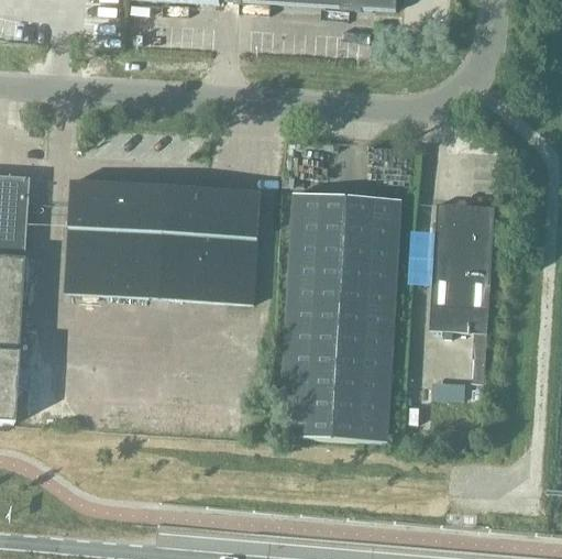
[(165,0),(220,3),(220,1),(241,2),(241,1),(340,8),(339,8),(373,10),(373,9),(395,11),(396,0),(165,0)]
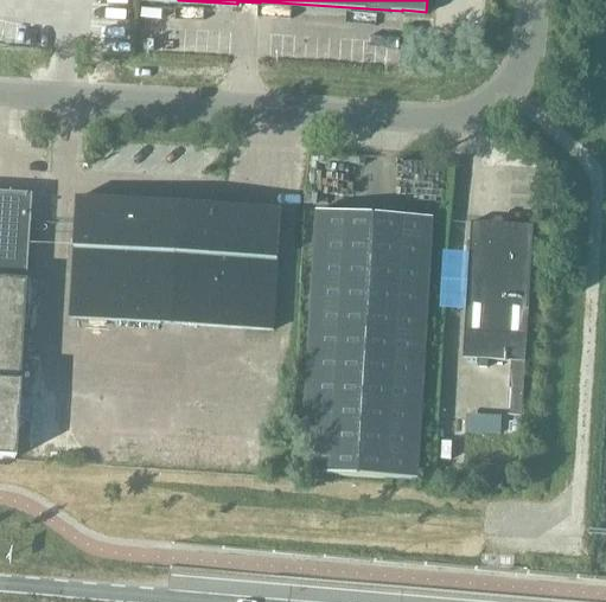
[(0,455),(13,456),(30,191),(0,189),(0,455)]
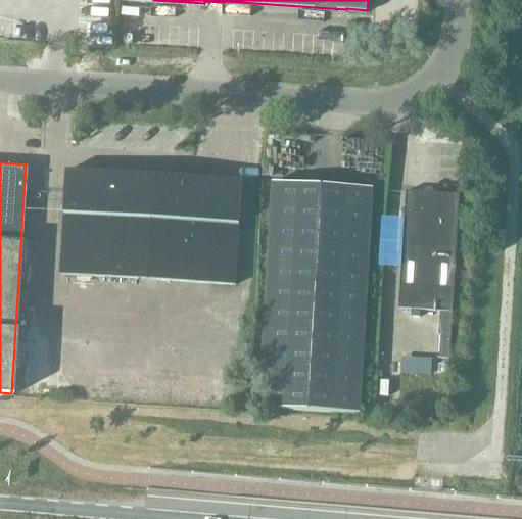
[(60,272),(235,282),(241,178),(66,168),(60,272)]
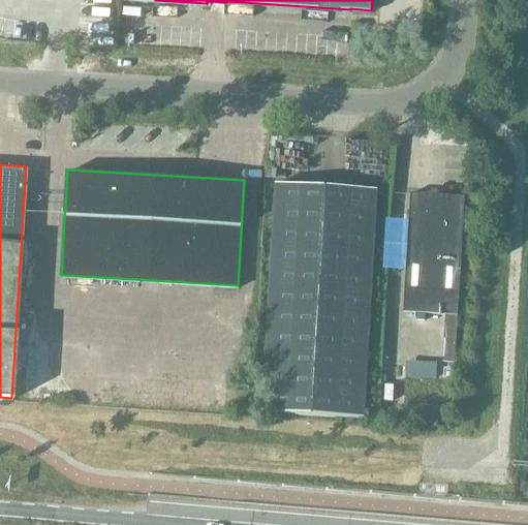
[(261,406),(363,412),(377,188),(276,182),(261,406)]
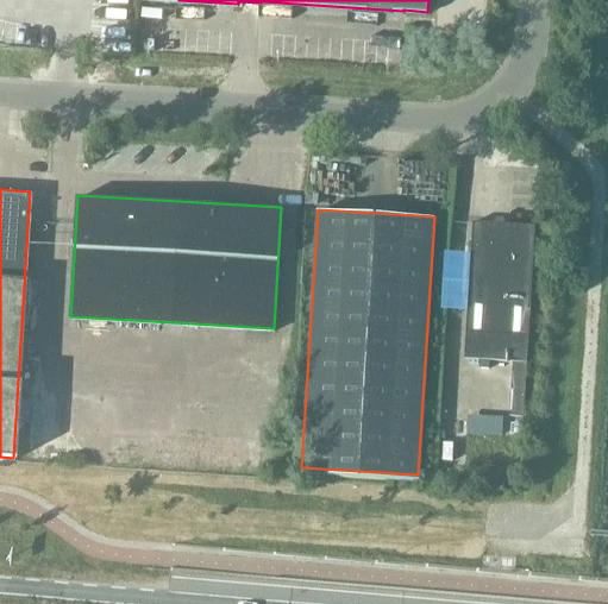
[(513,359),(509,413),(524,414),(534,224),(472,220),(464,356),(513,359)]
